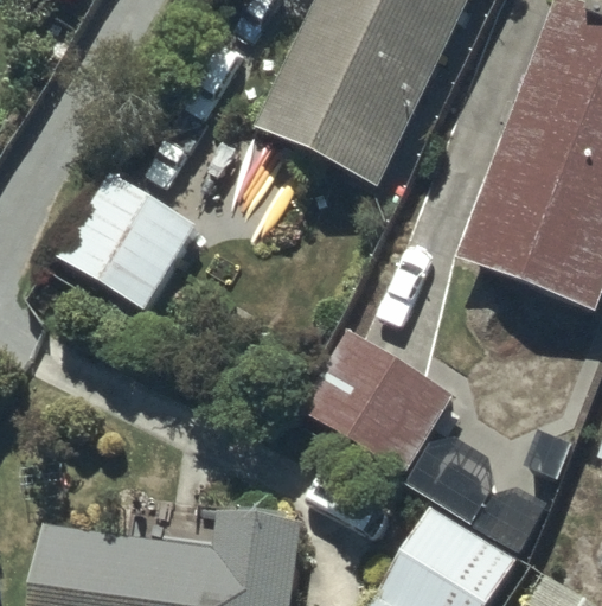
[(316,0),(257,128),(380,186),(467,0),(316,0)]
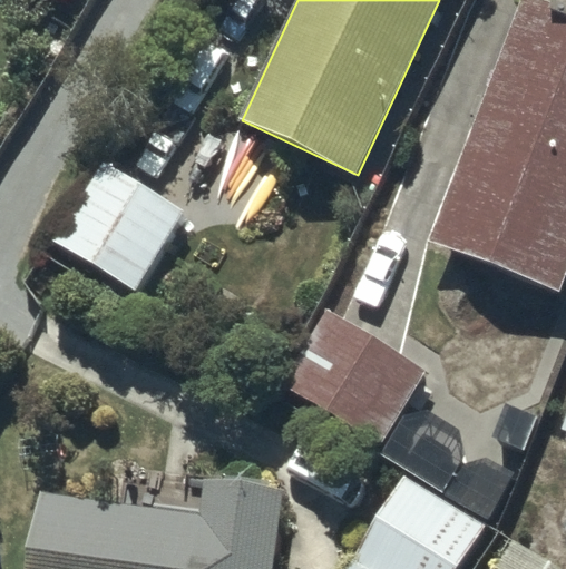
[(562,290),(565,278),(565,0),(520,0),(431,242),(562,290)]
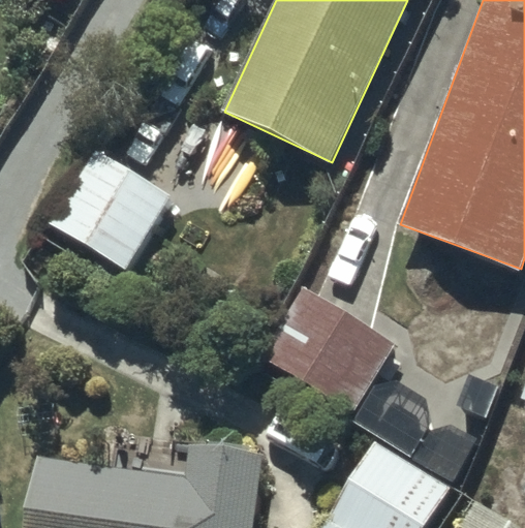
[(96,144),(49,221),(124,269),(173,191),(96,144)]
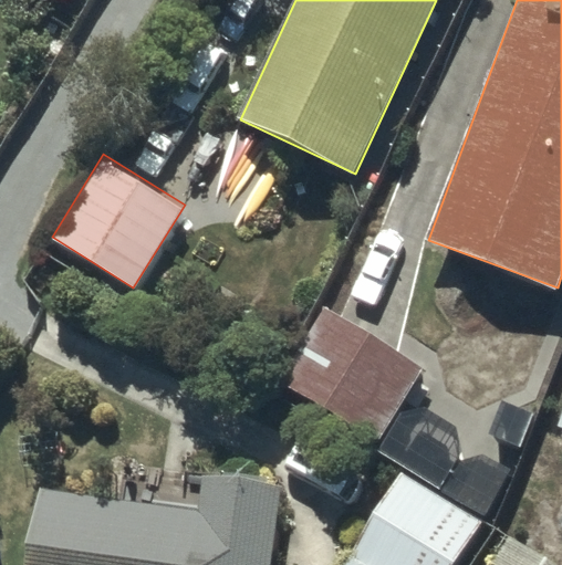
[(378,441),(424,366),(322,304),(277,379),(378,441)]
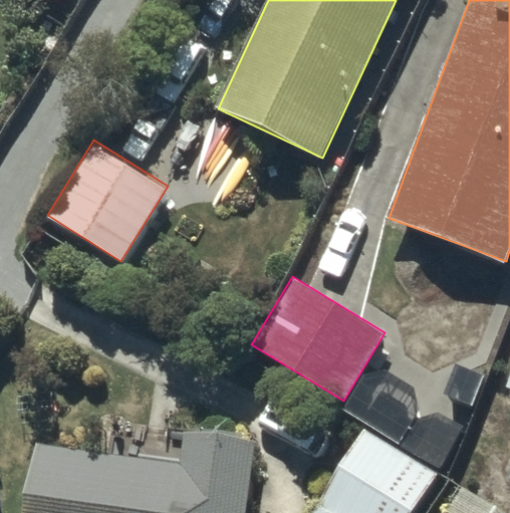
[(141,452),(36,440),(27,512),(245,512),(255,434),(185,426),(184,436),(144,431),(141,452)]
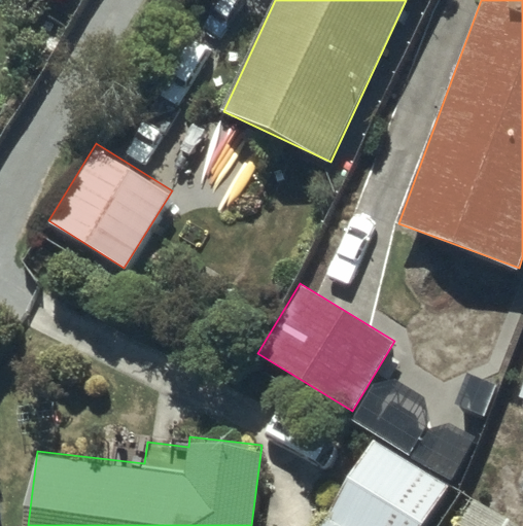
[(420,525),(447,484),(412,462),(372,437),(317,525),(420,525)]
